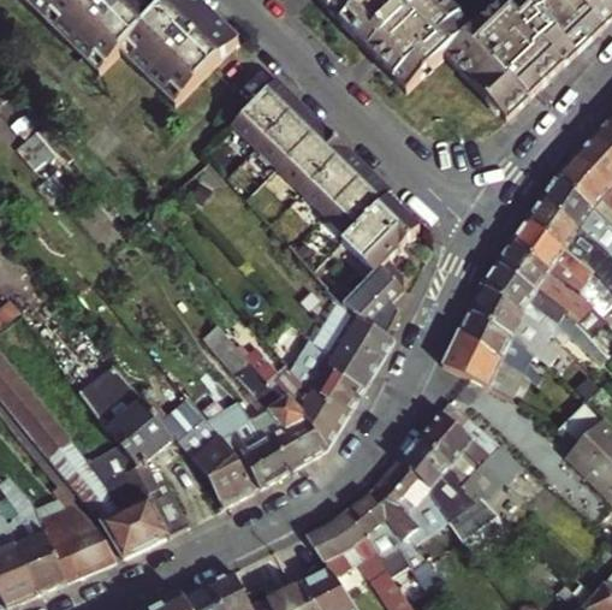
[(23,0),(91,71),(114,49),(168,105),(232,43),(188,0),(165,0),(156,7),(149,0),(23,0)]
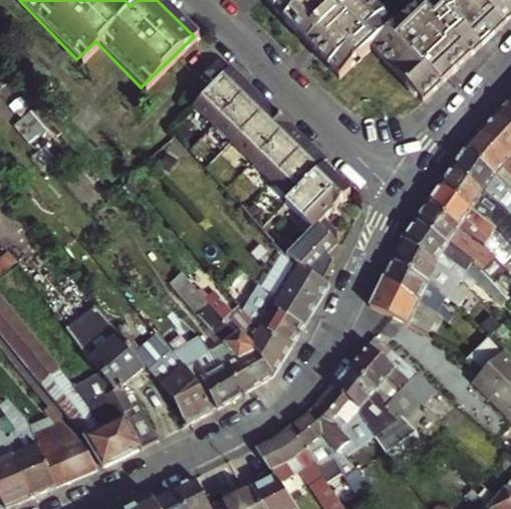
[(266,0),(311,47),(333,26),(358,2),(359,0),(266,0)]
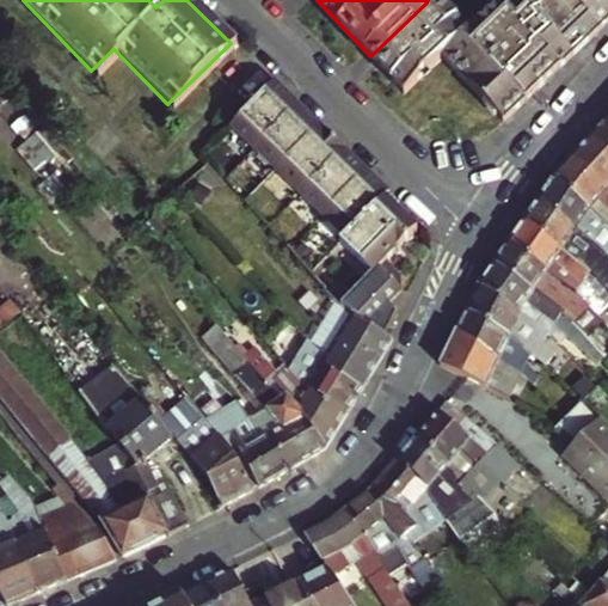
[(553,66),(510,24),(501,16),(490,2),(466,25),(442,0),(428,0),(427,2),(523,96),(542,78),(553,66)]
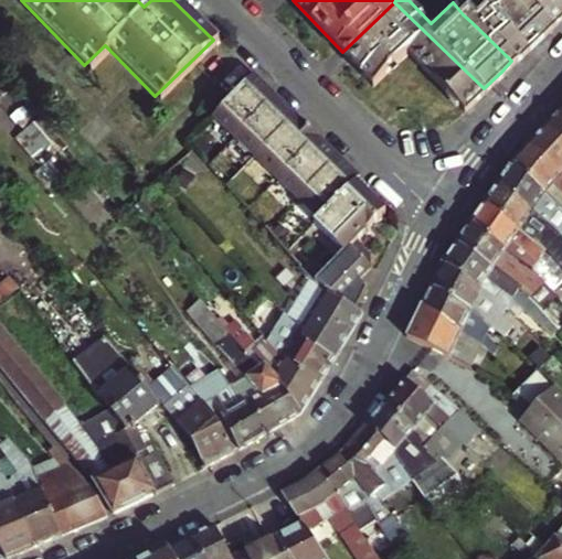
[(472,22),(511,61),(538,35),(499,0),(455,0),(453,2),(463,14),(472,22)]
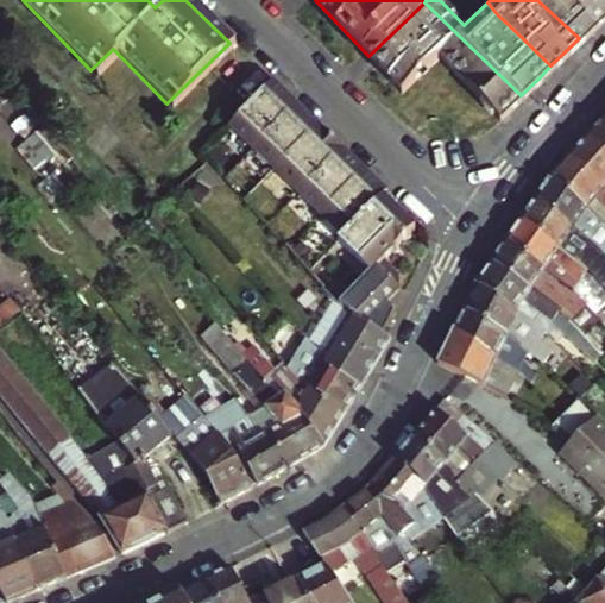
[(604,13),(604,7),(594,0),(537,0),(579,38),(597,22),(604,13)]
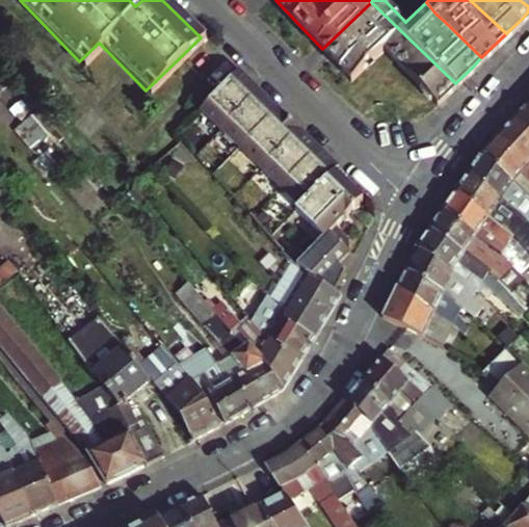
[(374,54),(382,46),(435,101),(455,83),(371,2),(345,27),(374,54)]
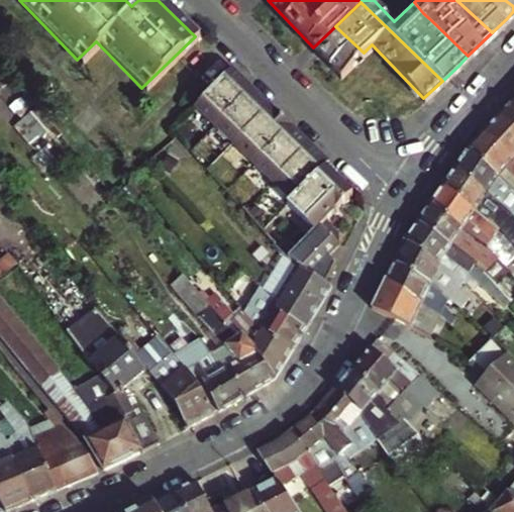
[(339,76),(364,53),(335,26),(313,47),(339,76)]
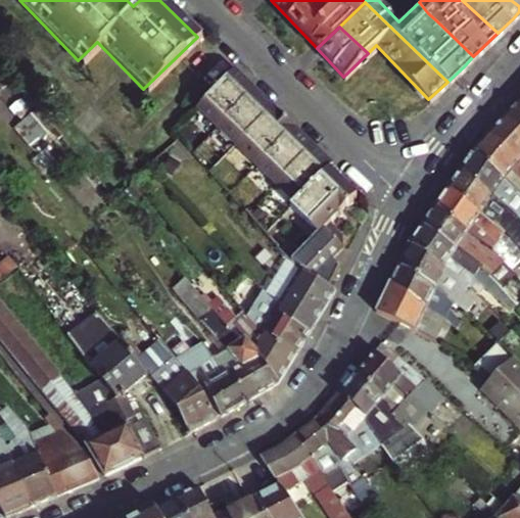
[(328,257),(338,246),(338,232),(326,220),(348,196),(323,170),(326,167),(230,69),(191,107),(287,204),(283,208),(310,236),(290,255),(300,266),(328,283),(333,264),(328,257)]
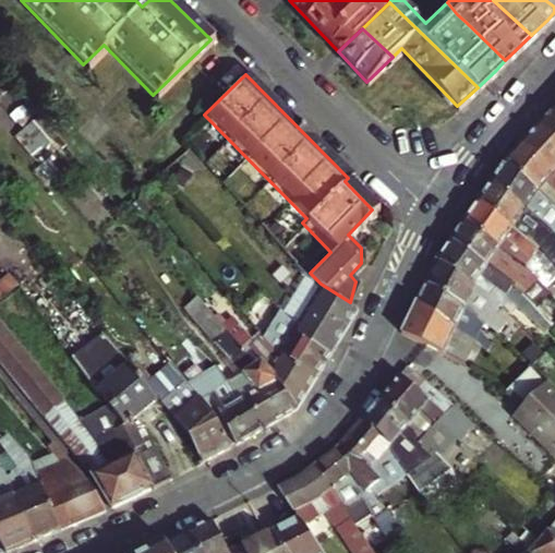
[(554,101),(547,109),(539,118),(554,133),(554,101)]
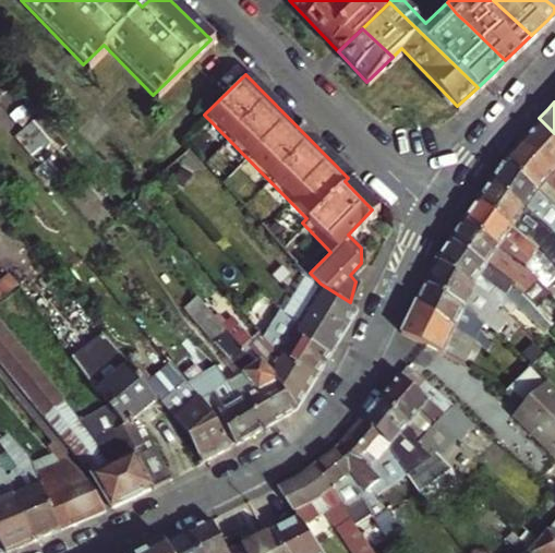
[(554,133),(539,118),(521,137),(554,168),(554,133)]
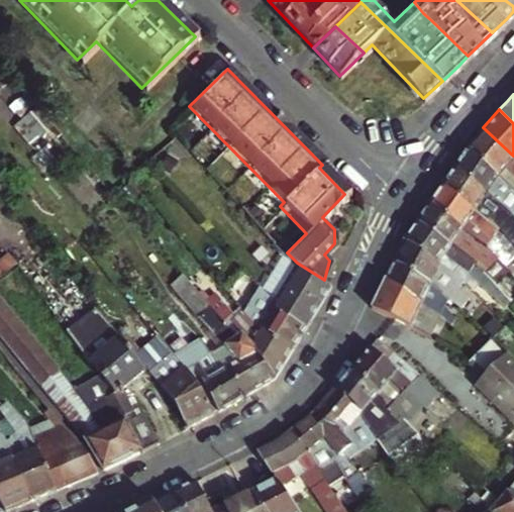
[(513,156),(483,127),(467,144),(513,187),(513,156)]
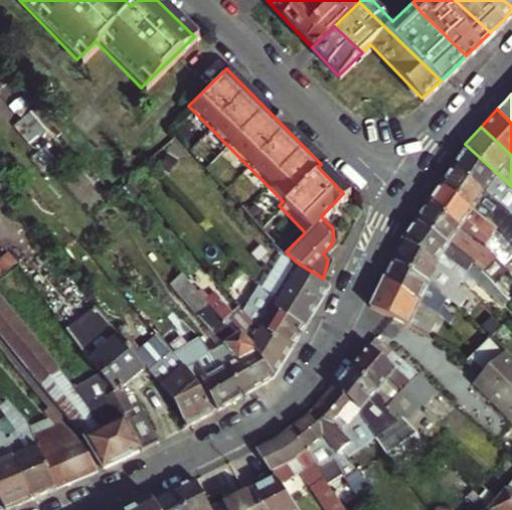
[(506,209),(511,200),(511,186),(465,144),(453,162),(479,184),(506,209)]
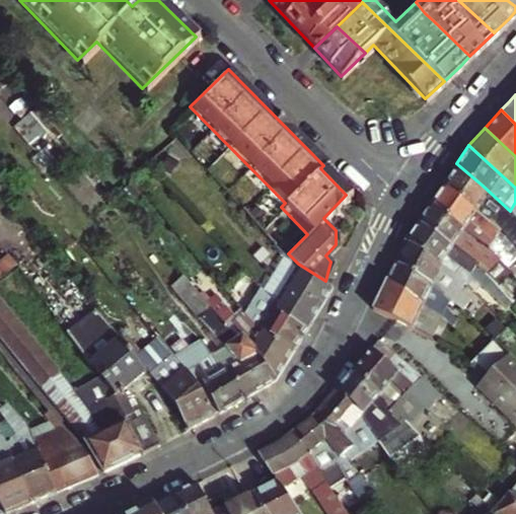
[(443,181),(499,227),(510,211),(483,186),(456,163),(443,181)]
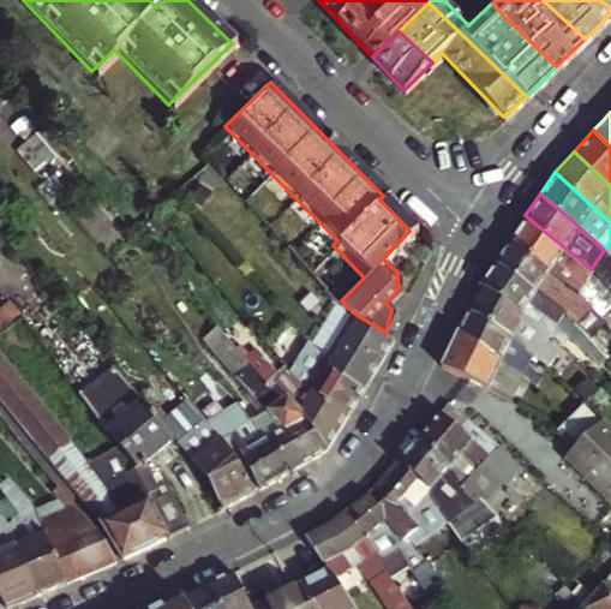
[(510,236),(576,288),(591,269),(525,215),(510,236)]
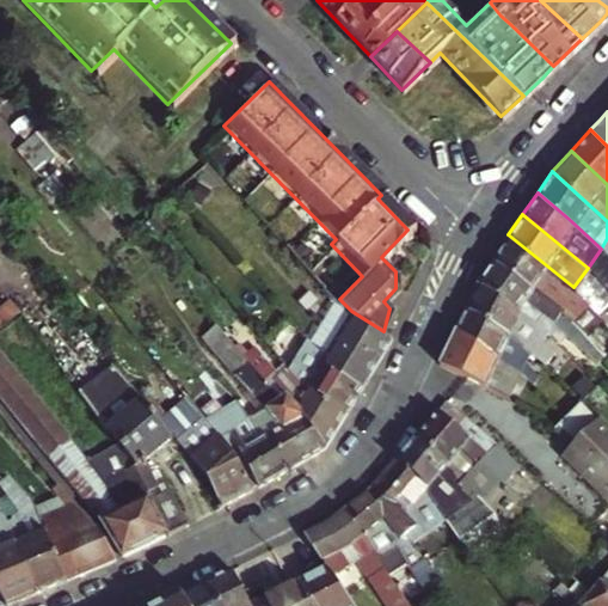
[(508,234),(492,257),(560,307),(573,287),(508,234)]
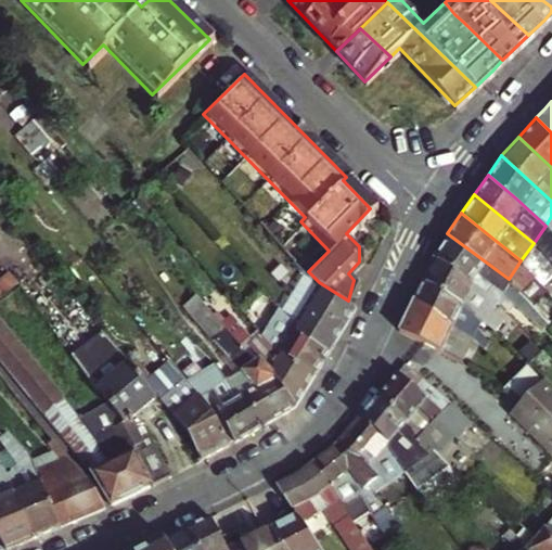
[(551,253),(551,231),(551,230),(541,243),(551,253)]
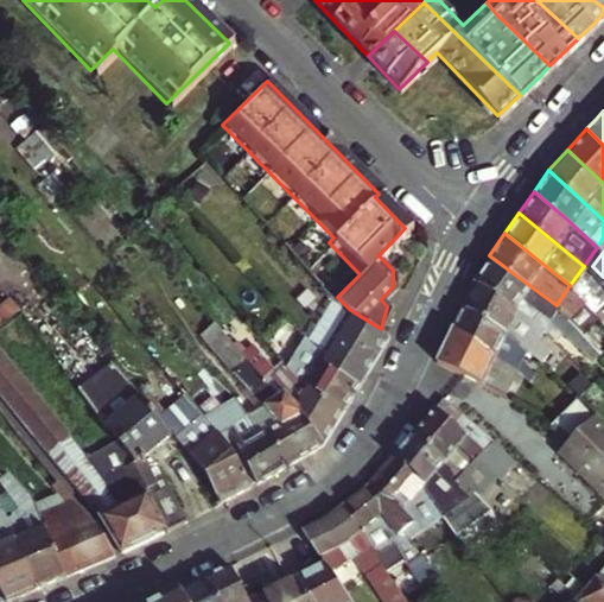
[(475,276),(474,277),(542,325),(557,305),(489,255),(475,276)]
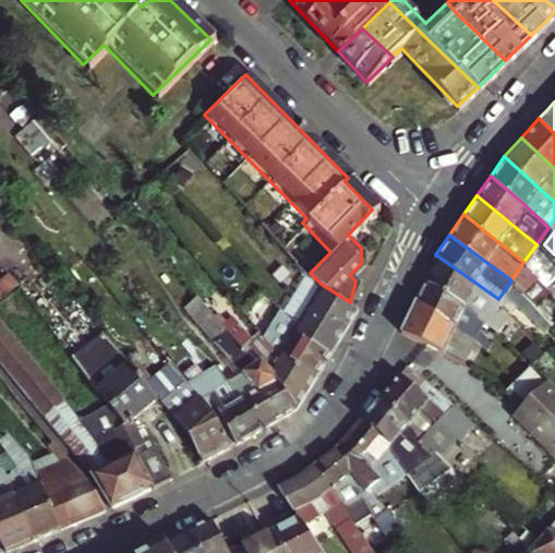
[(547,279),(554,272),(554,264),(541,250),(531,264),(547,279)]
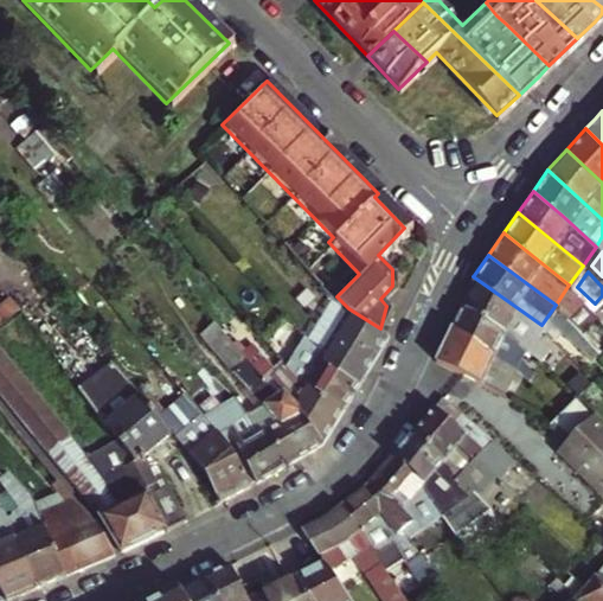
[(473,276),(462,299),(528,345),(541,325),(473,276)]
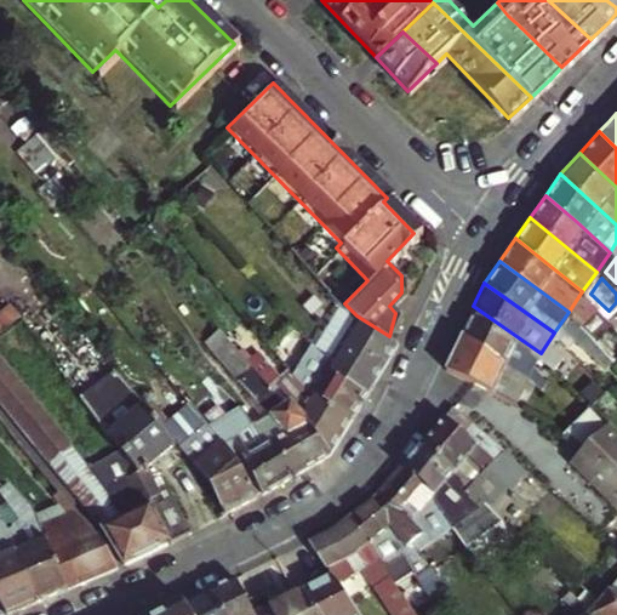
[(352,323),(331,357),(350,369),(341,383),(361,397),(395,340),(389,336),(356,315),(344,303),(330,288),(316,300),(336,320),(344,314),(352,323)]
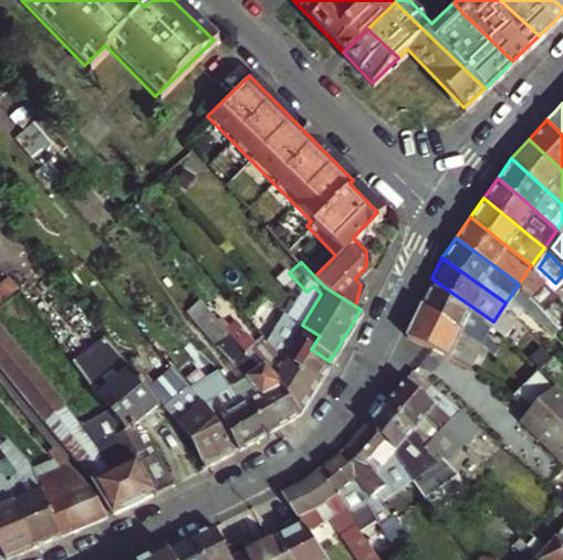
[(431,278),(421,298),(481,340),(493,321),(431,278)]
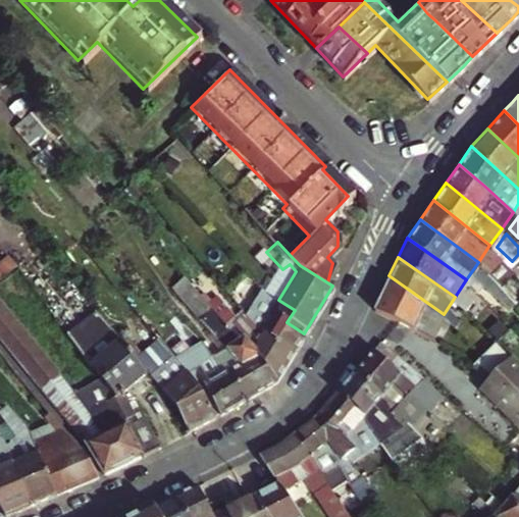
[(388,275),(374,306),(432,337),(444,314),(388,275)]
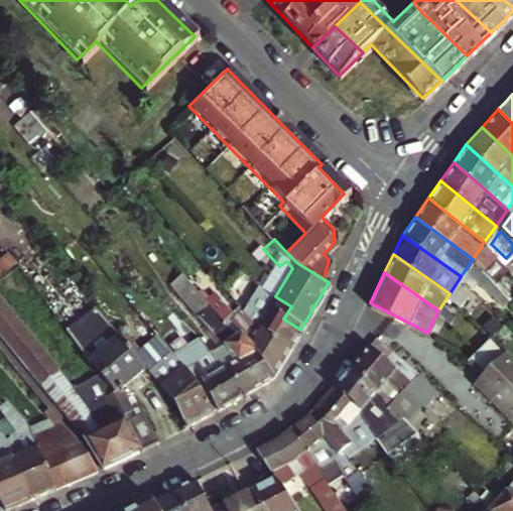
[(259,323),(292,342),(300,330),(283,318),(291,306),(275,296),(267,287),(252,313),(259,323)]
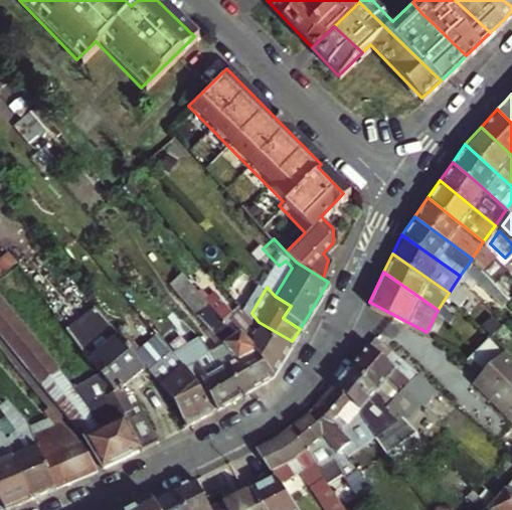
[(225,362),(242,390),(273,373),(247,339),(240,330),(234,333),(196,288),(184,298),(235,356),(225,362)]
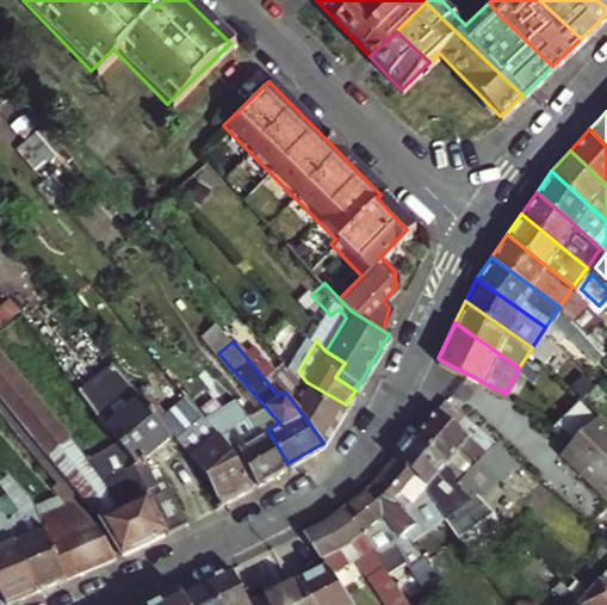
[(280,350),(286,358),(296,351),(289,343),(280,350)]
